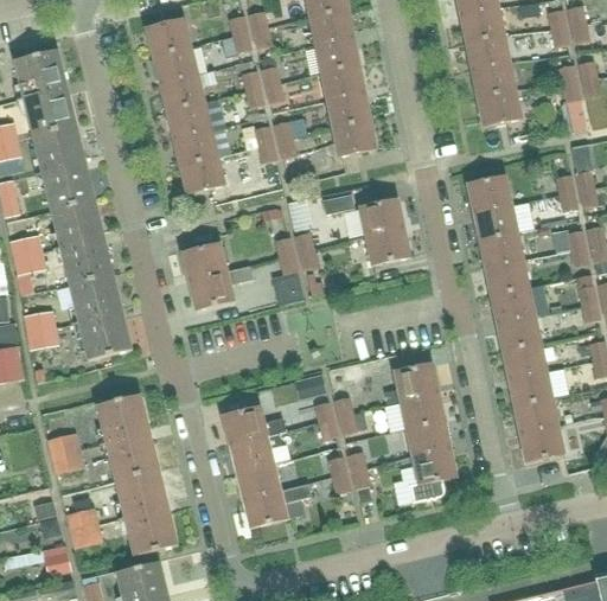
[(306,0),(310,17),(349,8),(346,0),(306,0)]
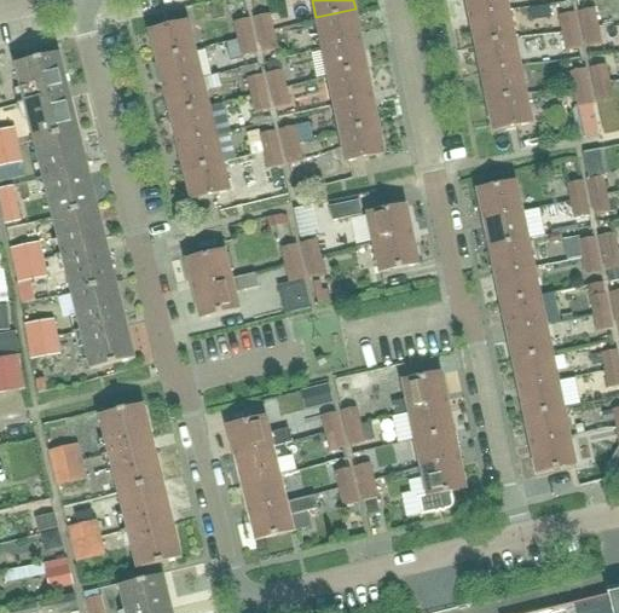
[(464,0),(468,16),(507,7),(504,0),(464,0)]
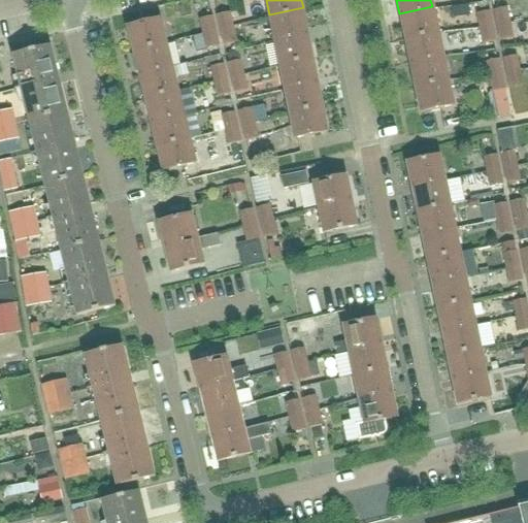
[(497,22),(508,20),(505,4),(494,6),(497,22)]
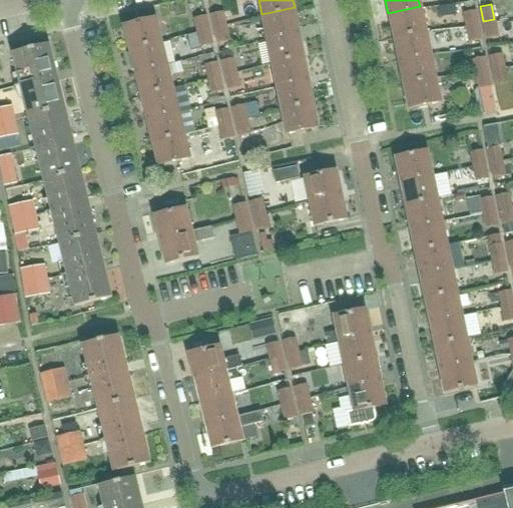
[(420,6),(388,13),(393,36),(425,29),(420,6)]
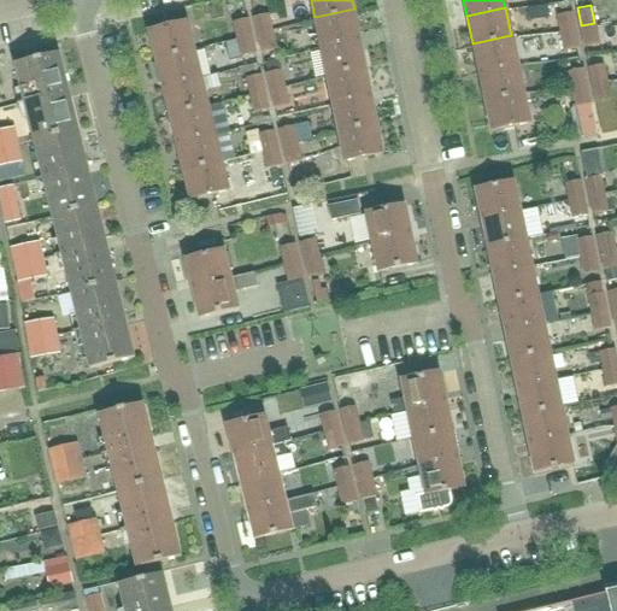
[(354,9),(315,17),(321,45),(359,37),(354,9)]
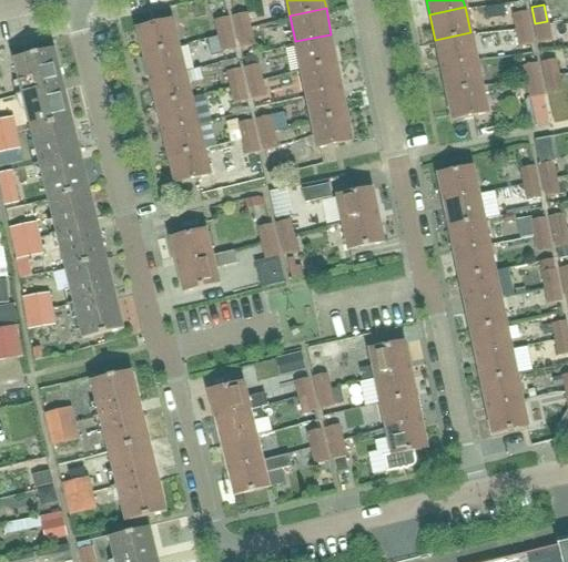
[(515,27),(528,24),(525,8),(511,10),(515,27)]
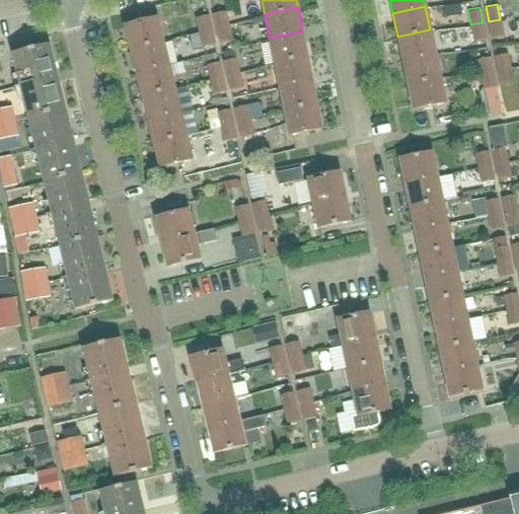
[(216,26),(228,23),(225,9),(213,12),(216,26)]
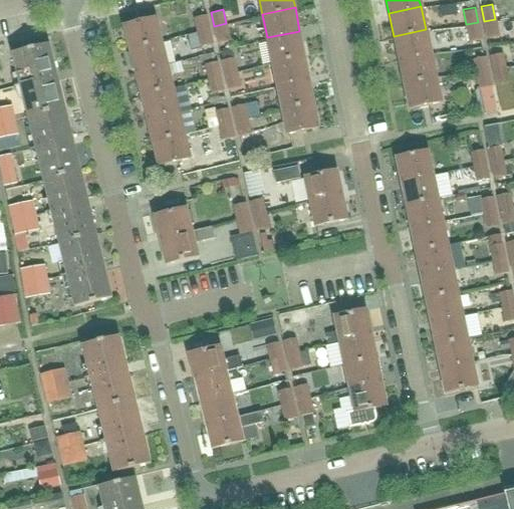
[(198,30),(209,27),(206,13),(194,16),(198,30)]
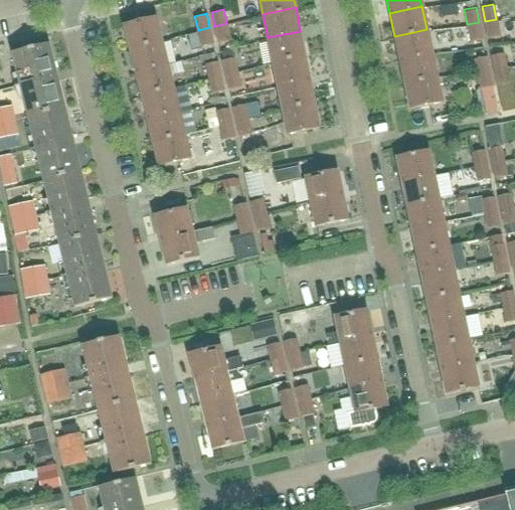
[(130,48),(162,40),(156,16),(125,24),(130,48)]
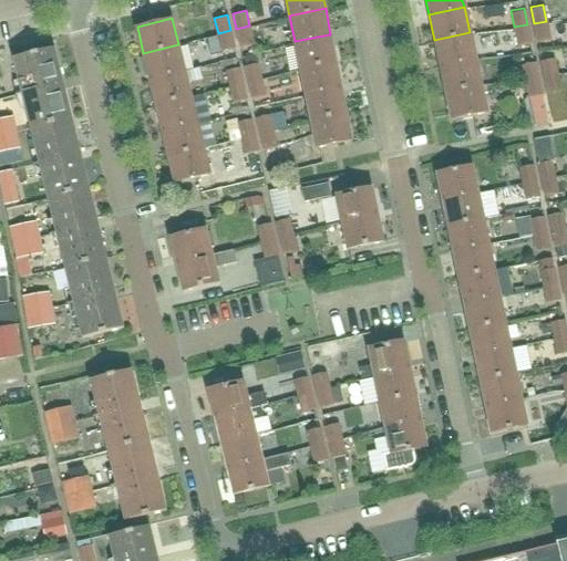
[(546,21),(534,23),(537,40),(549,37),(546,21)]
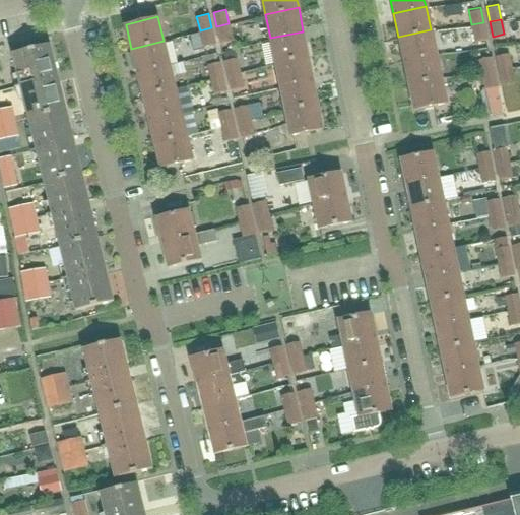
[(483,22),(471,24),(474,40),(486,38),(483,22)]
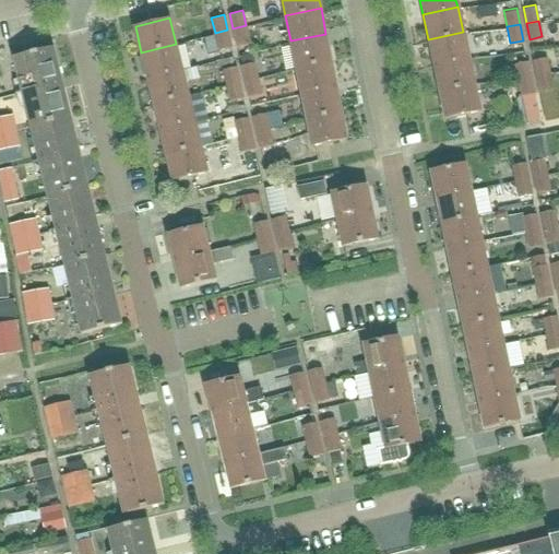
[(246,25),(233,28),(236,44),(249,42),(246,25)]
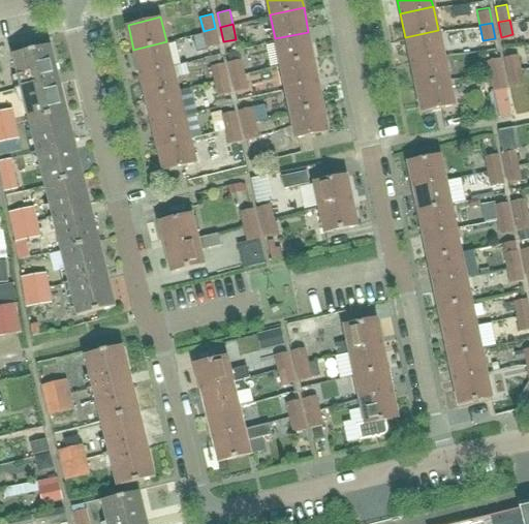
[(215,28),(204,31),(207,45),(219,42),(215,28)]
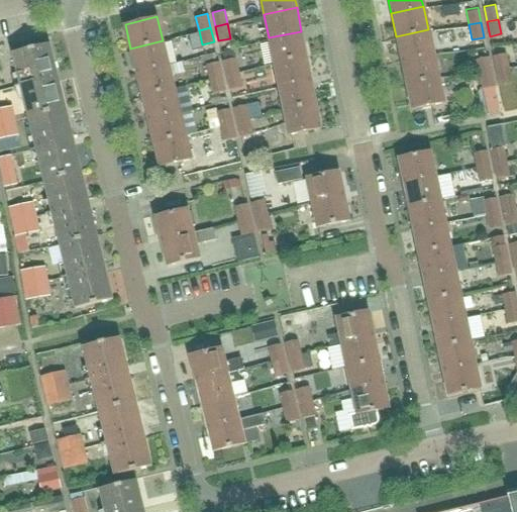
[(401,60),(433,53),(428,29),(396,36),(401,60)]
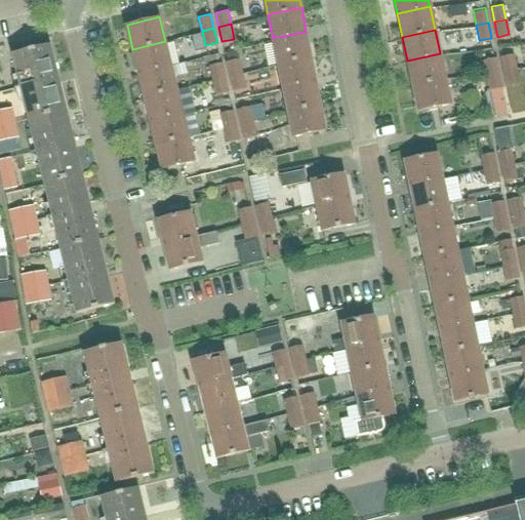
[(277,62),(311,55),(306,32),(273,38),(277,62)]
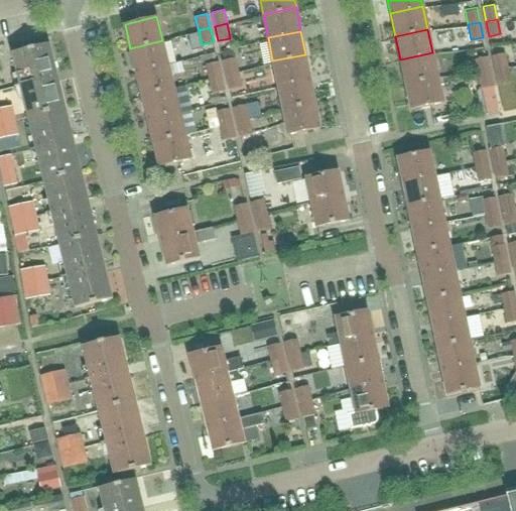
[(130,48),(136,71),(167,64),(167,62),(162,40),(130,48)]
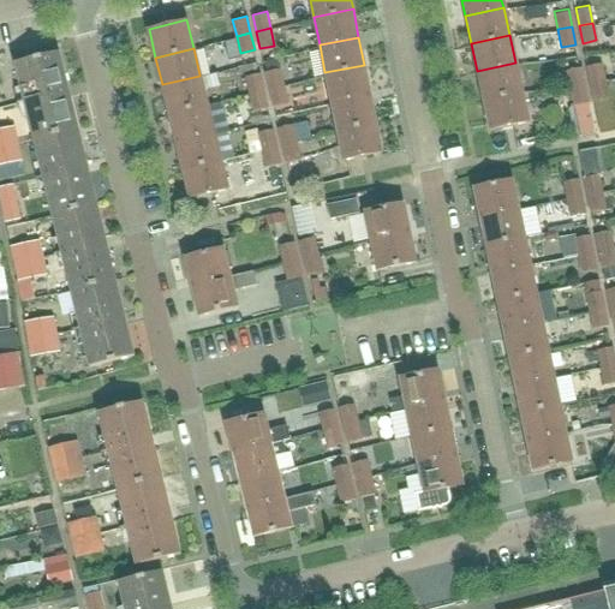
[(23,99),(69,87),(59,49),(15,60),(23,99)]
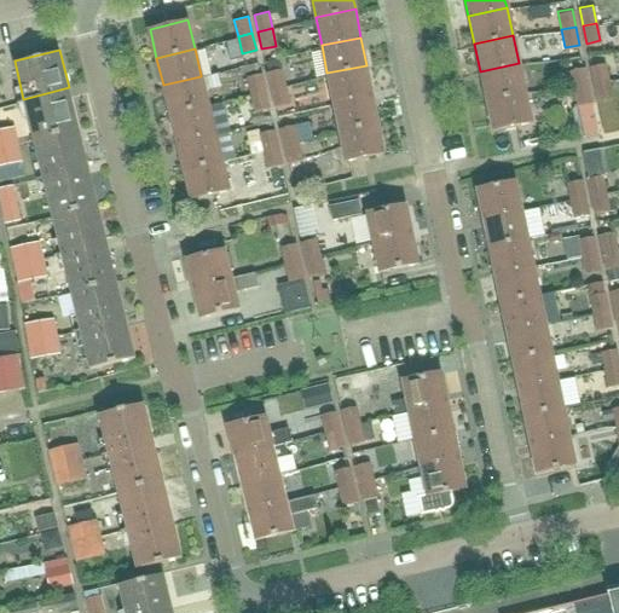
[(10,55),(0,56),(0,70),(11,70),(10,55)]
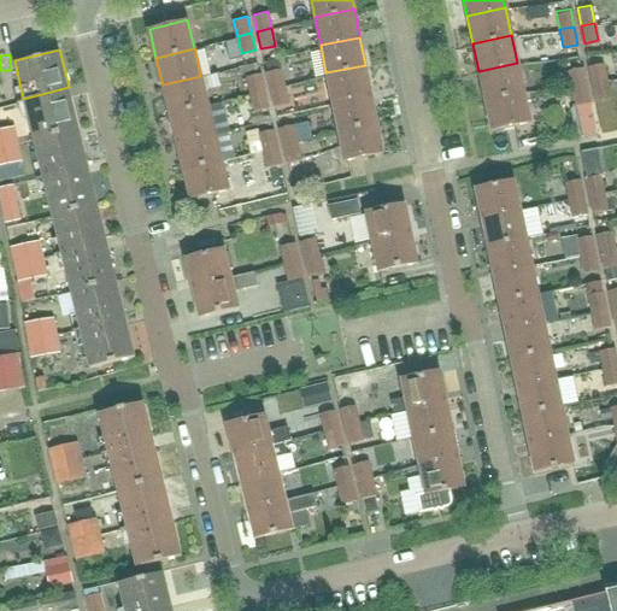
[(592,81),(605,78),(601,62),(589,64),(592,81)]
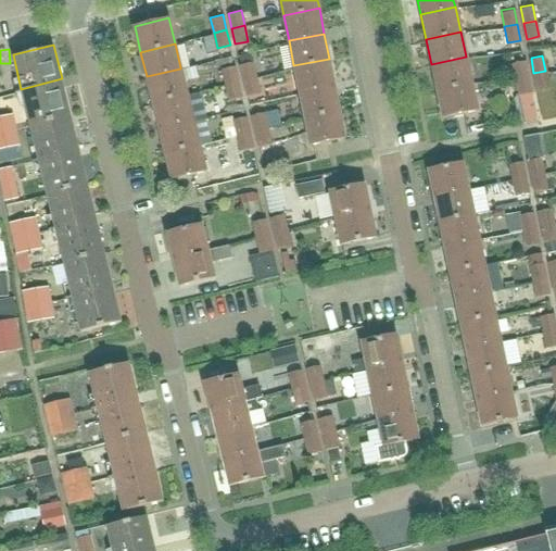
[(437,89),(470,83),(466,57),(431,64),(437,89)]
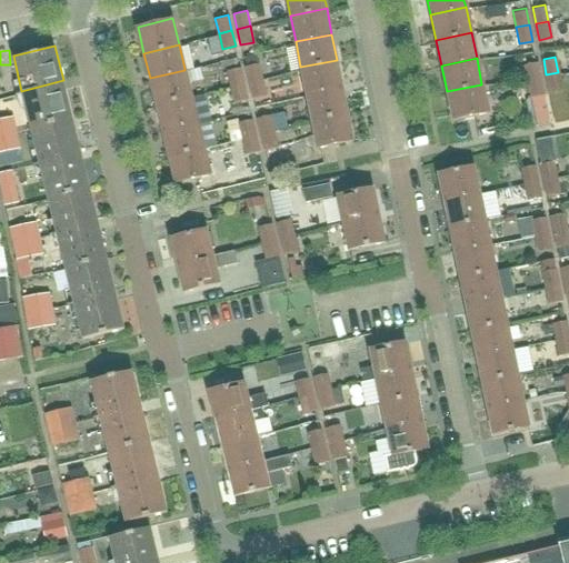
[(305,93),(342,86),(337,60),(300,67),(305,93)]
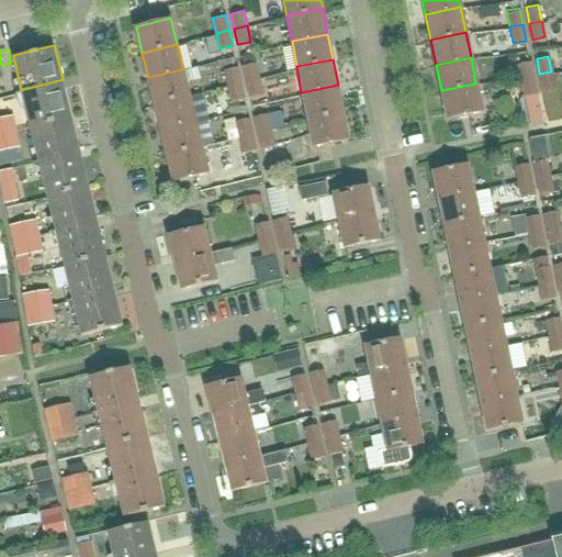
[(519,78),(532,76),(529,59),(516,62),(519,78)]
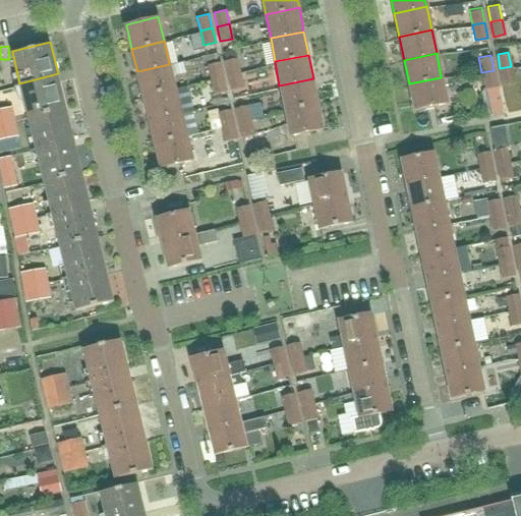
[(228,73),(239,71),(236,56),(224,59),(228,73)]
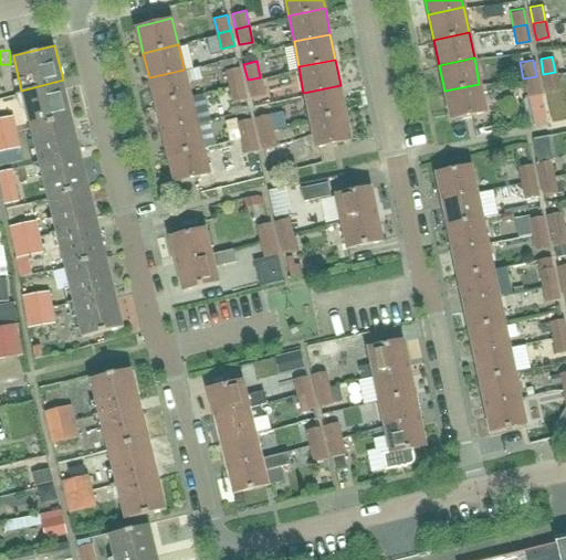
[(187,80),(202,75),(199,64),(184,69),(184,70),(149,77),(155,103),(190,95),(187,80)]
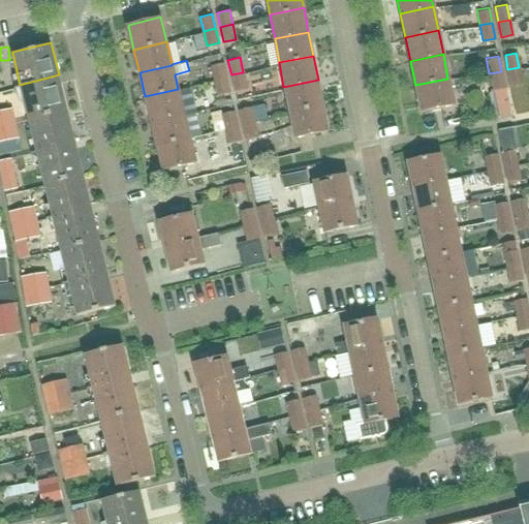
[(215,80),(226,76),(223,61),(211,63),(215,80)]
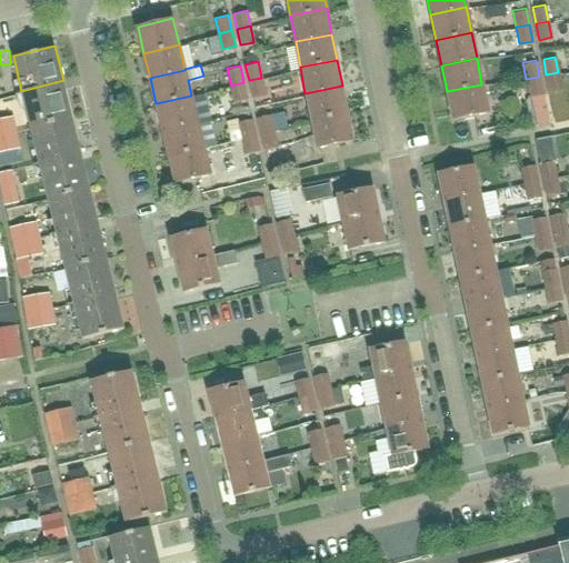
[(558,72),(546,74),(549,91),(561,89),(558,72)]
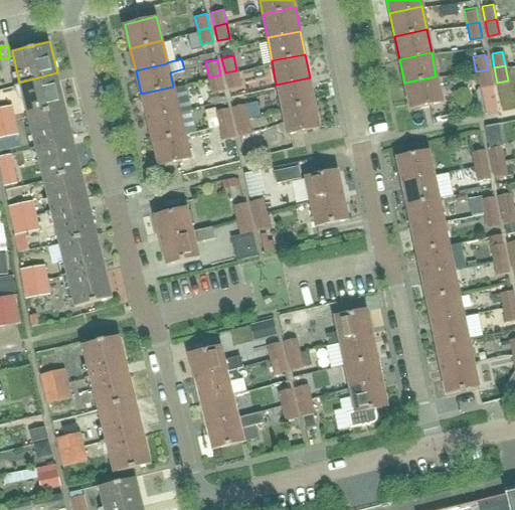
[(238,74),(240,87),(269,81),(266,69),(238,74)]
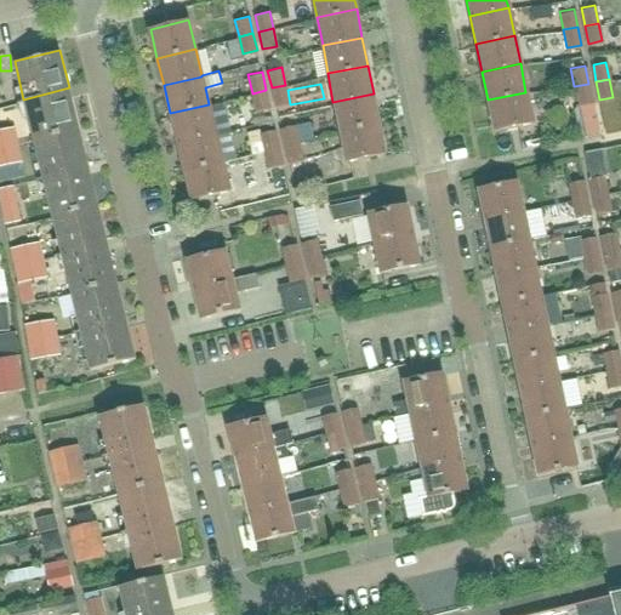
[(588,84),(574,86),(577,104),(592,101),(588,84)]
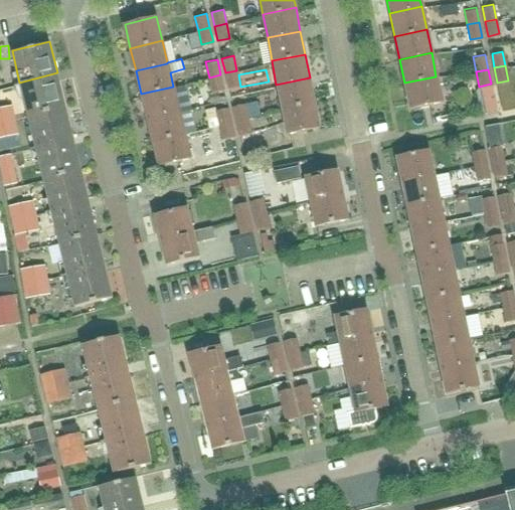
[(236,70),(225,72),(228,88),(239,85),(236,70)]
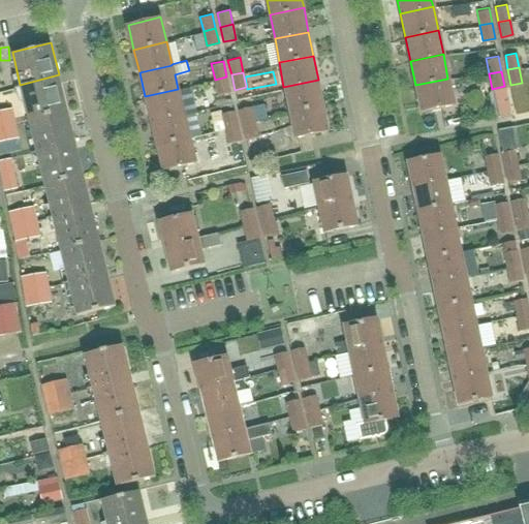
[(59,74),(20,85),(28,117),(66,108),(59,74)]
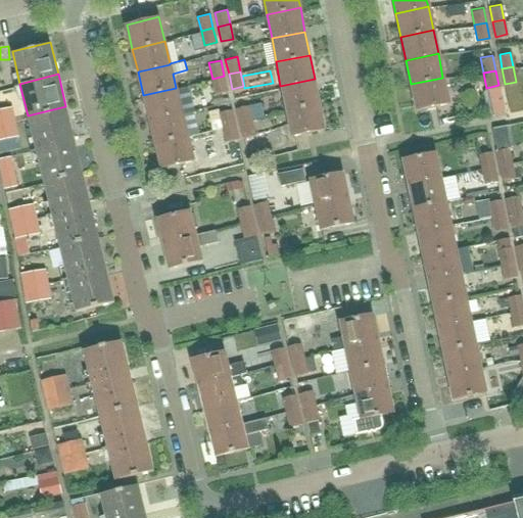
[(224,76),(212,79),(216,92),(227,90),(224,76)]
